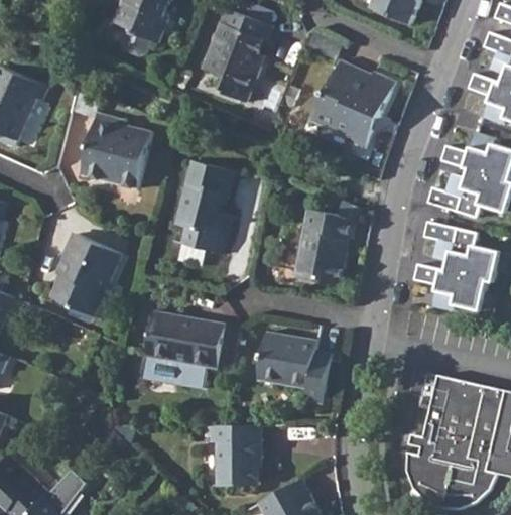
[(130,33),(155,43),(165,18),(160,16),(166,0),(169,1),(169,0),(125,0),(125,2),(121,0),(112,22),(132,30),(130,33)]
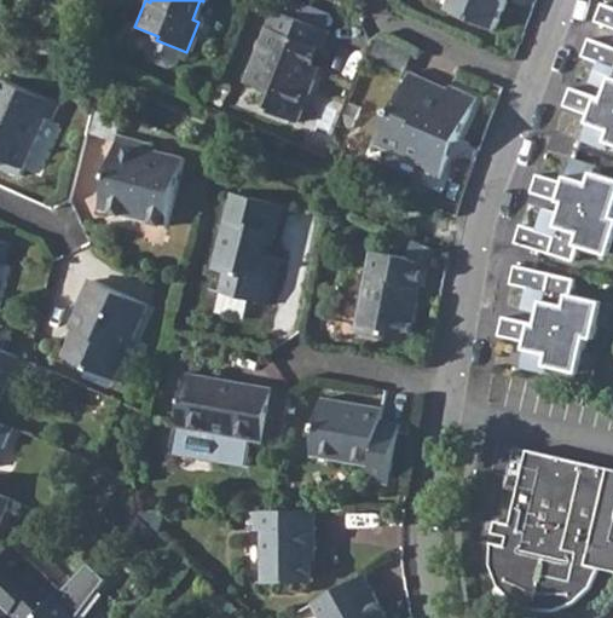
[(491,29),(503,0),(447,0),(444,10),(491,29)]
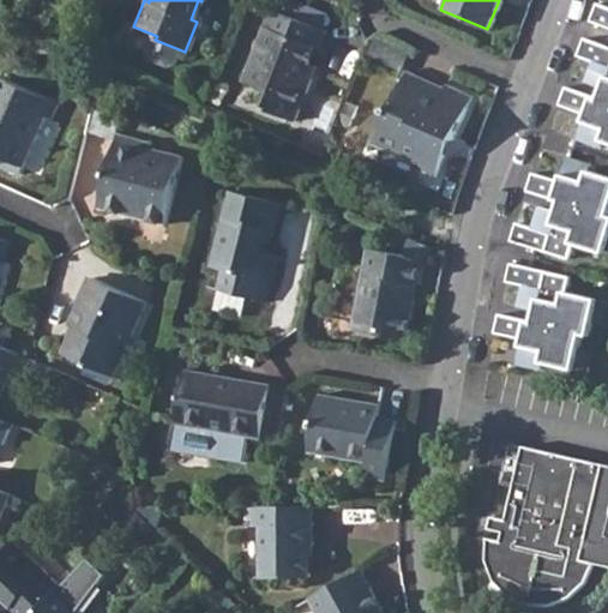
[(607,7),(594,1),(587,19),(607,28),(607,7)]
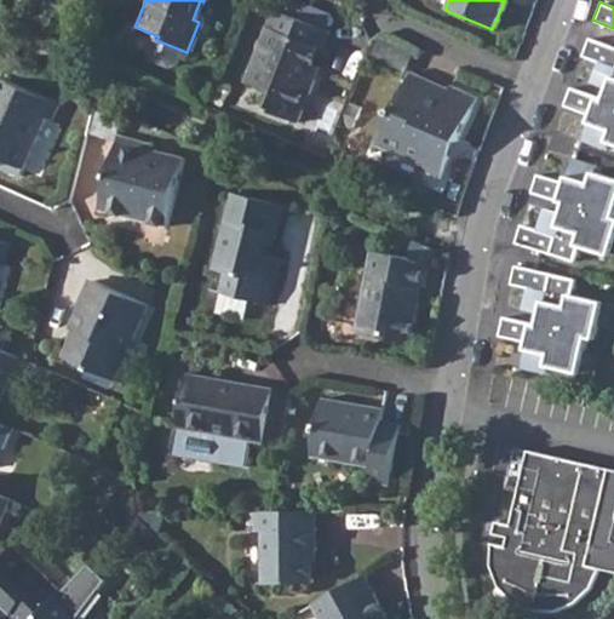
[(296,124),(311,81),(302,78),(307,66),(313,49),(317,50),(325,32),(270,11),(241,84),(270,95),(264,113),(296,124)]
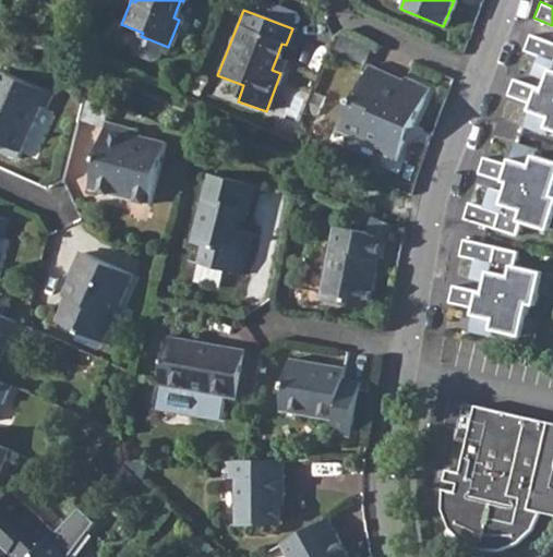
[(552,43),(527,33),(521,49),(535,55),(527,73),(543,79),(539,88),(509,77),(507,85),(504,94),(528,103),(519,124),(540,133),(542,126),(552,130),(552,43)]
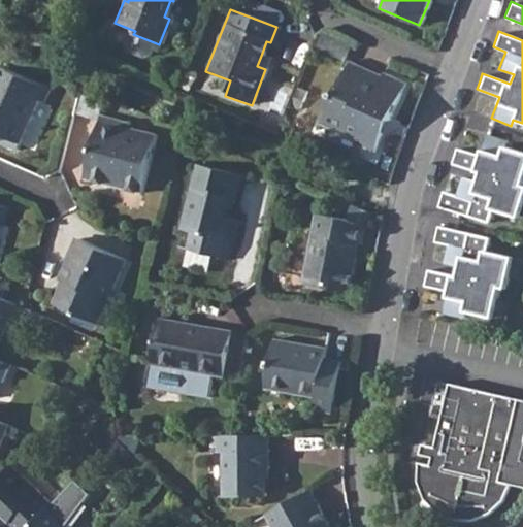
[(269,60),(261,56),(257,66),(265,69),(269,60)]
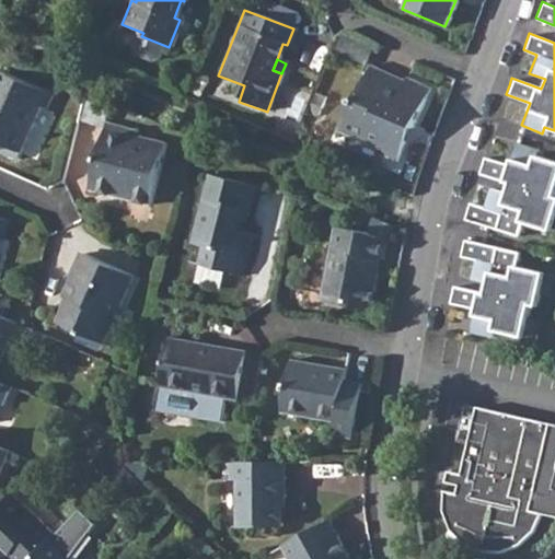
[(378,154),(396,163),(405,143),(402,141),(408,128),(412,129),(429,90),(405,79),(404,82),(370,68),(355,101),(350,100),(337,131),(380,150),(378,154)]
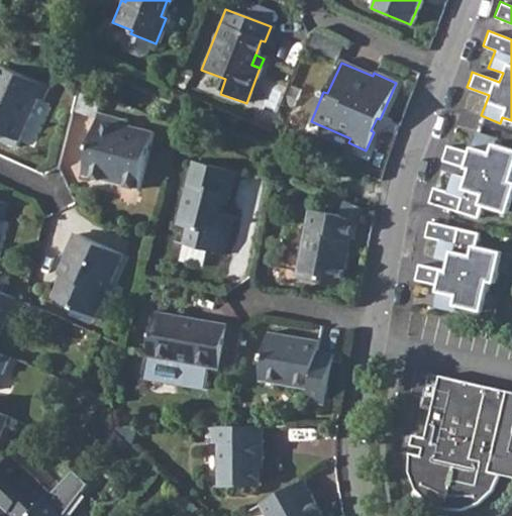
[(0,137),(15,144),(18,137),(36,95),(42,97),(47,85),(0,64),(0,137)]
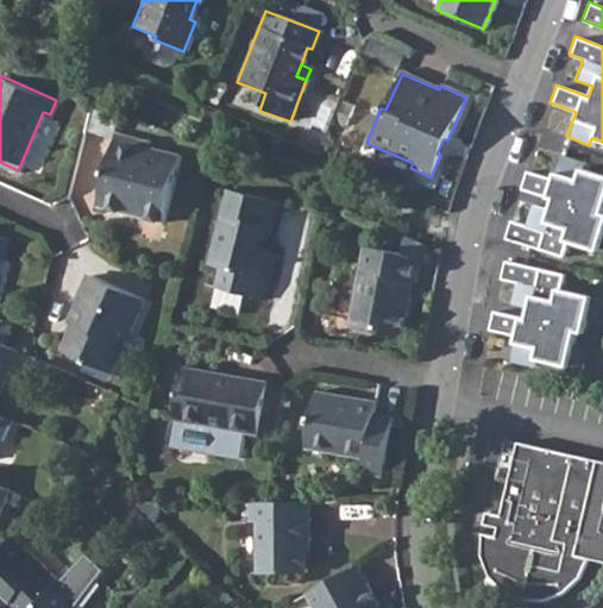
[(93,204),(161,220),(177,155),(143,146),(144,139),(113,131),(93,204)]
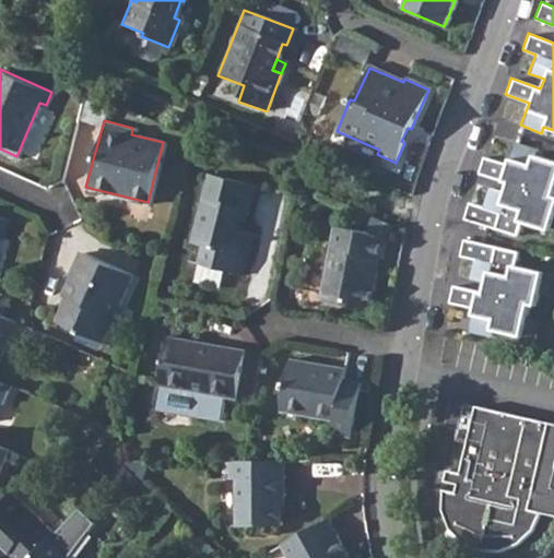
[(467,201),(461,217),(515,234),(518,221),(546,229),(553,202),(553,194),(551,194),(553,181),(553,161),(531,154),(533,147),(511,141),(505,163),(481,156),(475,173),(506,181),(503,191),(486,187),(481,205),(467,201)]
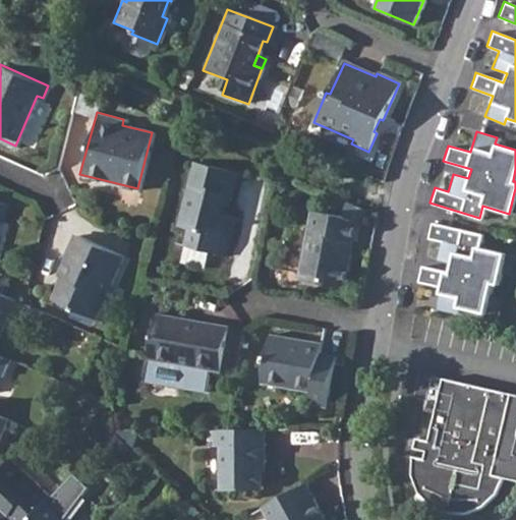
[(208,252),(219,255),(223,237),(230,239),(235,218),(220,214),(223,198),(228,199),(235,173),(193,163),(177,226),(187,229),(182,246),(208,252)]
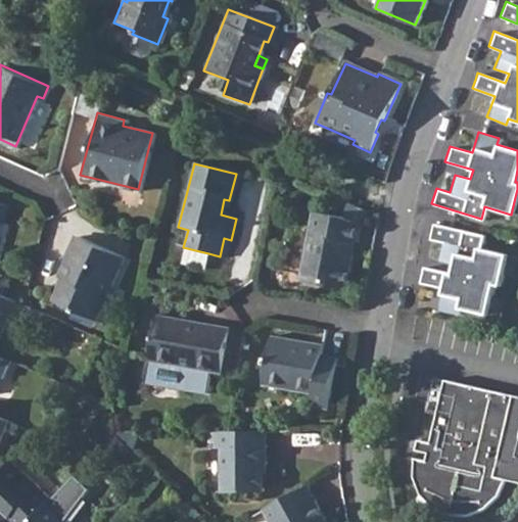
[(323,283),(344,287),(350,254),(347,253),(349,242),(356,243),(359,227),(339,218),(312,212),(298,282),(322,286),(323,283)]
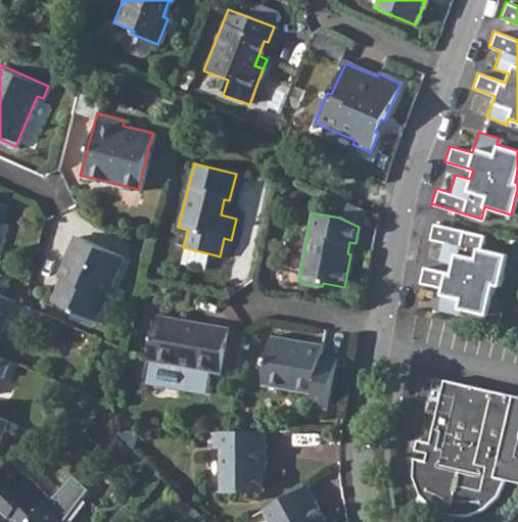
[(419,275),(417,282),(441,287),(436,309),(457,314),(458,307),(484,314),(491,283),(498,285),(505,253),(478,247),(481,235),(431,223),(427,238),(440,241),(436,259),(452,263),(450,273),(421,266),(419,275)]
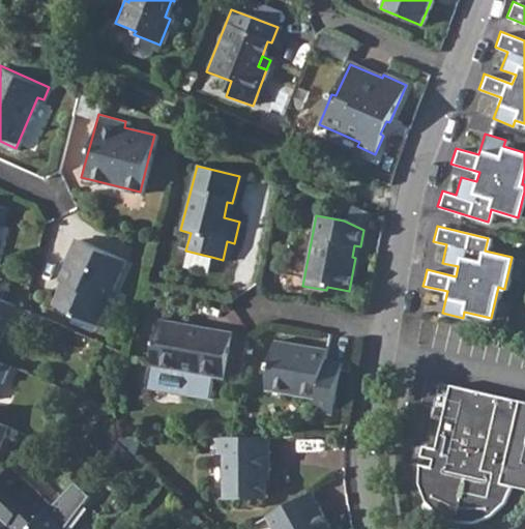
[(51,302),(95,321),(123,257),(75,236),(57,277),(65,282),(64,286),(58,286),(51,302)]
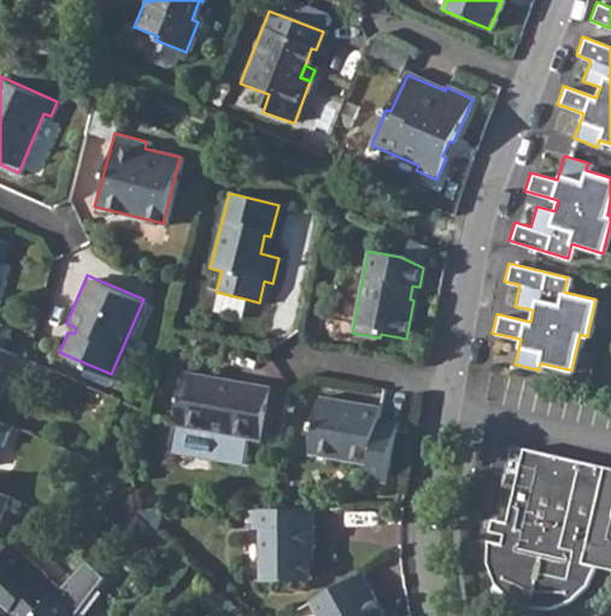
[(266,305),(272,283),(264,281),(259,303),(266,305)]
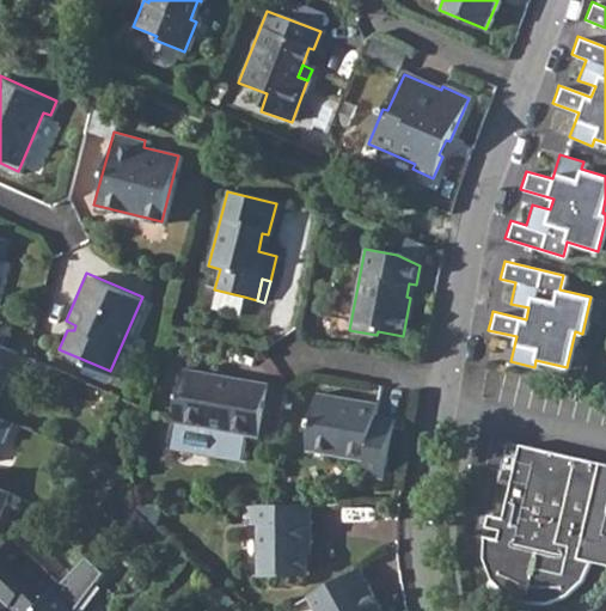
[(210,307),(239,316),(244,297),(214,289),(210,307)]
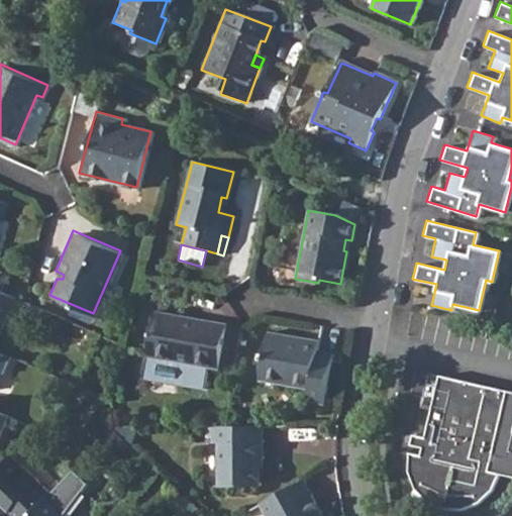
[(0,329),(8,311),(17,315),(24,300),(0,289),(0,329)]
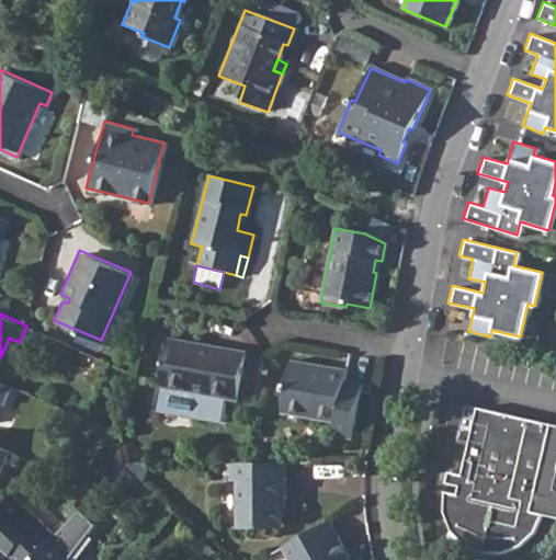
[(235,402),(250,406),(260,355),(218,349),(216,353),(199,350),(200,345),(167,339),(158,388),(159,388),(155,412),(218,424),(223,400),(235,402)]
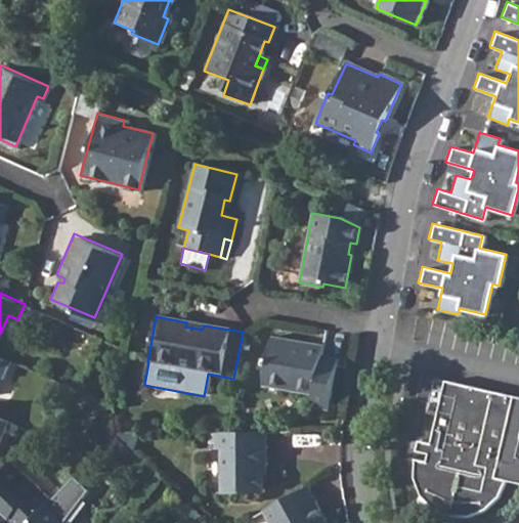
[(307,408),(325,411),(334,359),(317,356),(319,346),(267,337),(259,387),(309,395),(307,408)]
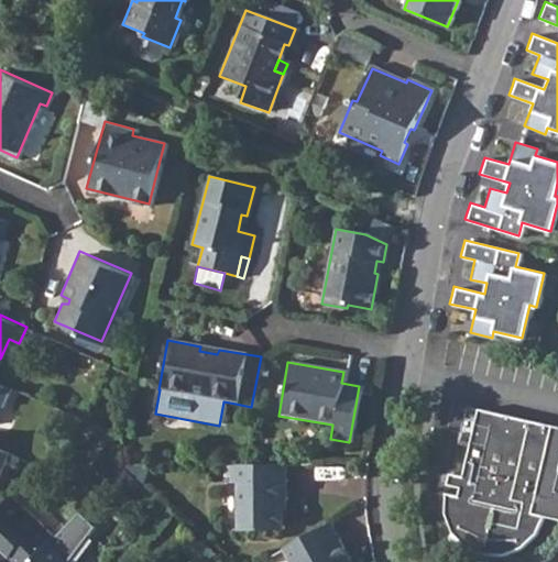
[(0,405),(9,386),(0,382),(0,405)]
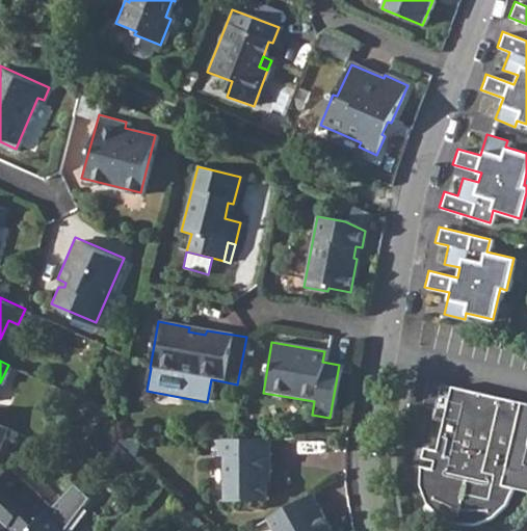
[(505,503),(512,484),(526,487),(526,399),(449,383),(435,447),(422,444),(419,456),(432,458),(430,467),(418,463),(418,483),(424,501),(436,515),(455,523),(474,523),(493,515),(505,503)]
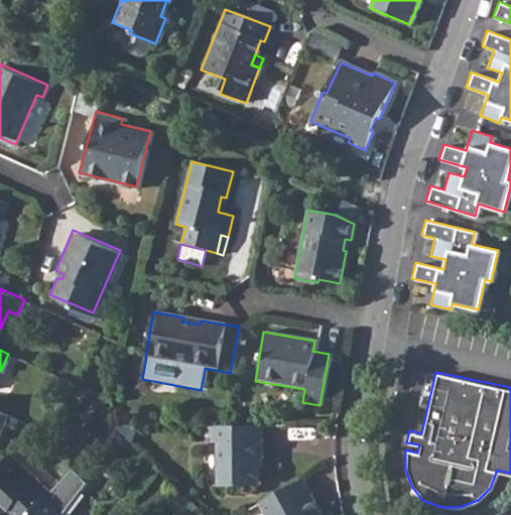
[(0,427),(3,420),(13,423),(16,417),(0,410),(0,427)]
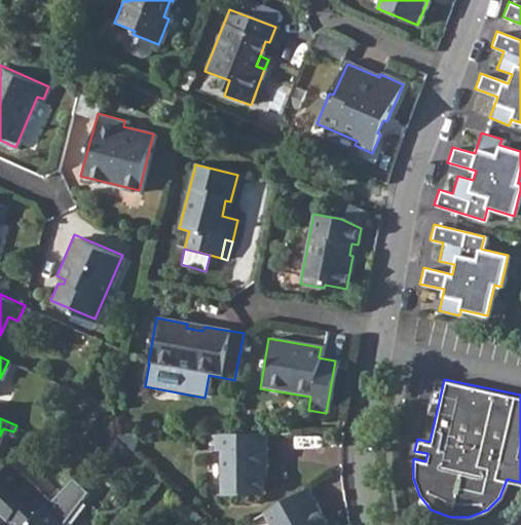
[(219,449),(220,493),(260,493),(260,466),(264,466),(263,432),(212,433),(213,449),(219,449)]
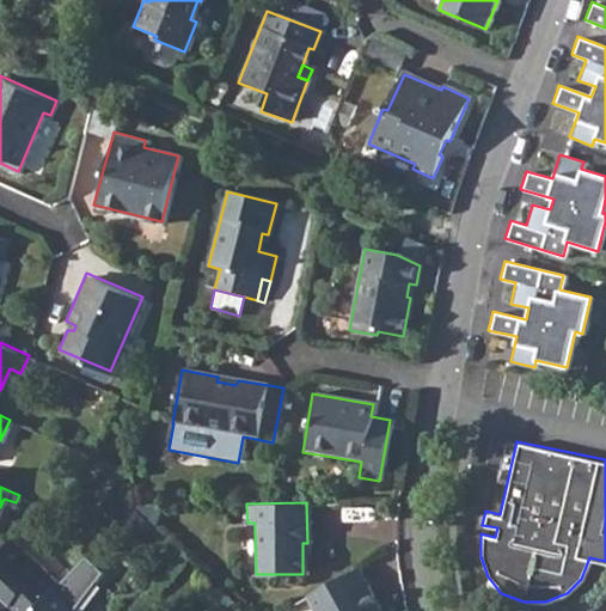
[(6,606),(11,610),(28,610),(50,588),(57,581),(8,536),(0,544),(0,594),(10,603),(6,606)]
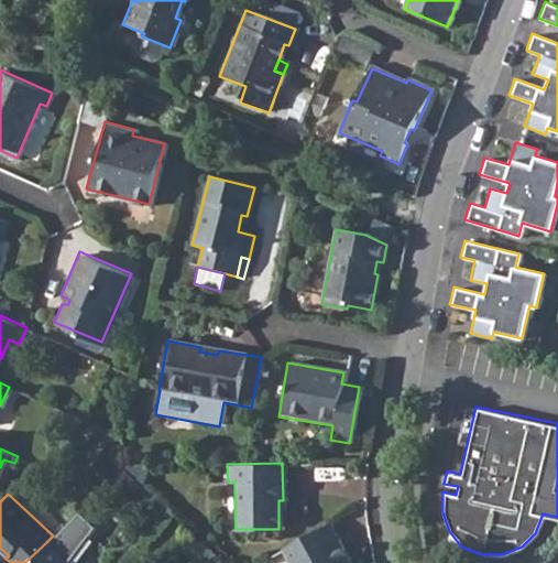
[(279,549),(286,562),(340,562),(346,561),(325,523),(279,549)]
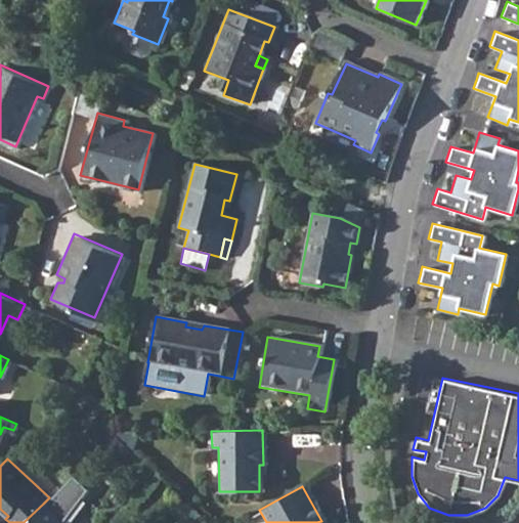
[(63,522),(43,504),(24,522),(63,522)]
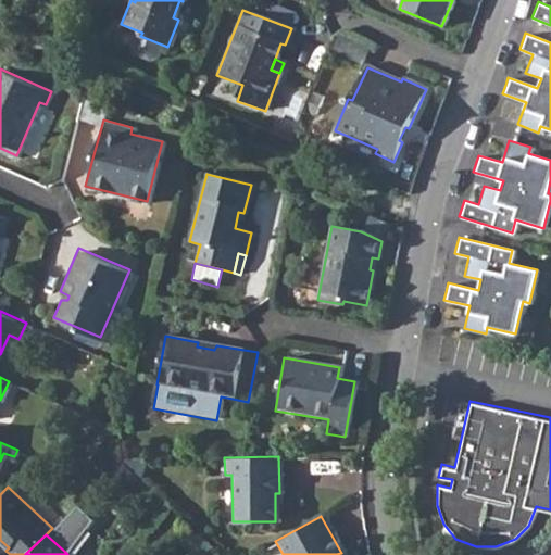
[(0,545),(5,551),(9,547),(0,540),(0,545)]
